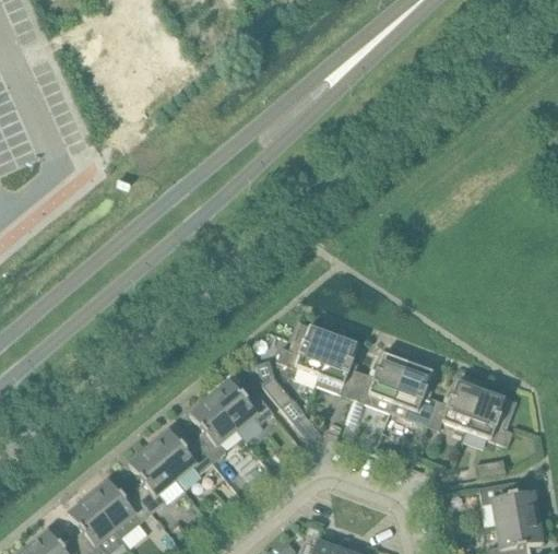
[(182,0),(188,7),(188,8),(189,8),(190,9),(191,9),(192,9),(192,8),(193,8),(202,0),(182,0)]
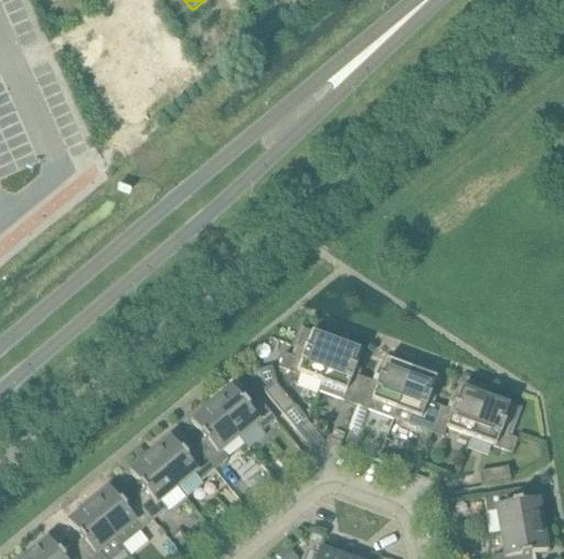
[(301,369),(323,378),(339,335),(315,328),(315,329),(304,324),(298,342),(300,343),(296,353),(286,348),(280,364),(300,371),(301,369)]
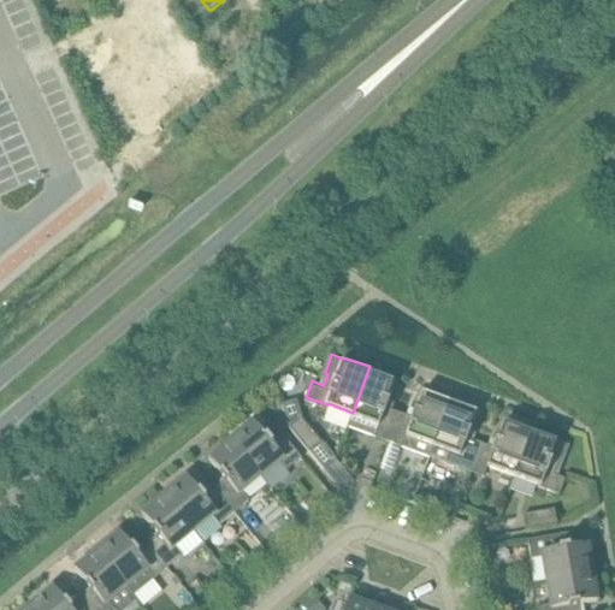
[(395,375),(370,366),(353,413),(348,422),(389,438),(400,408),(388,404),(390,396),(389,396),(396,378),(394,378),(395,375)]
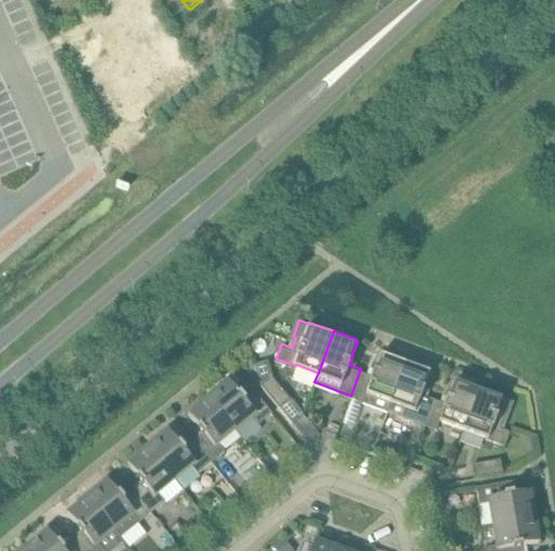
[(351,396),(388,409),(406,358),(383,350),(382,351),(381,350),(376,366),(375,365),(373,373),(361,368),(351,396)]
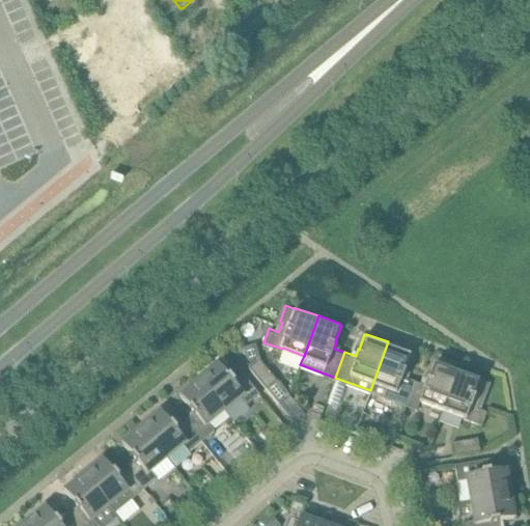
[(410,350),(388,341),(370,390),(406,403),(414,379),(403,375),(407,368),(406,367),(411,352),(410,351),(410,350)]
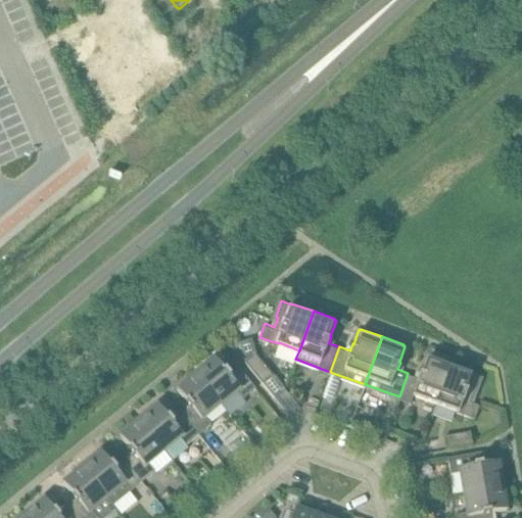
[(256,351),(246,360),(263,380),(273,371),(256,351)]
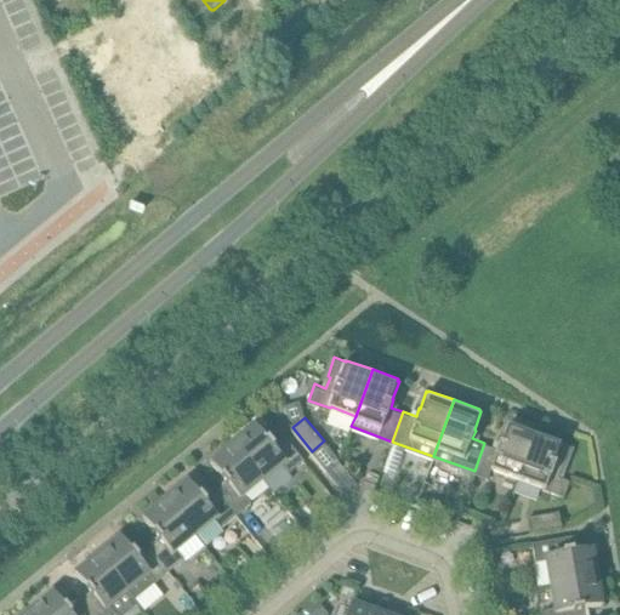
[(491,466),(519,476),(536,430),(510,420),(510,422),(508,421),(501,439),(498,446),(484,443),(475,471),(488,477),(491,466)]
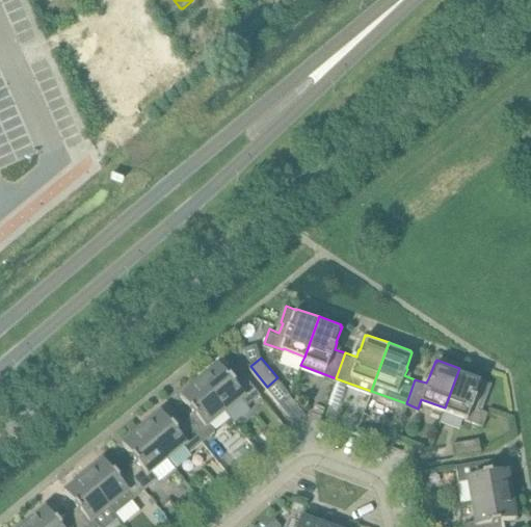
[(248,402),(261,392),(244,371),(235,378),(231,373),(230,373),(219,361),(218,362),(217,361),(200,375),(226,409),(242,395),(248,402)]
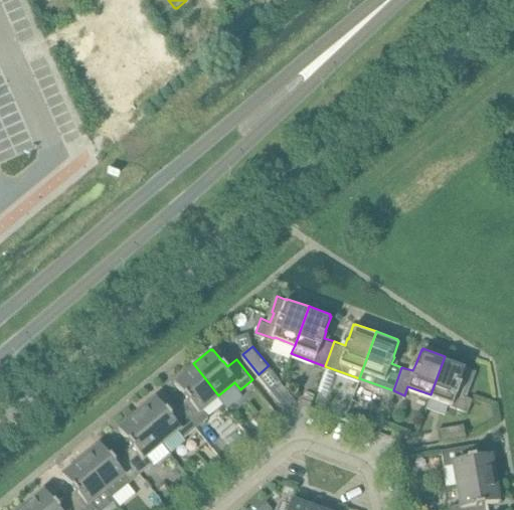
[(468,409),(473,396),(464,393),(467,384),(469,385),(475,369),(466,366),(466,364),(445,356),(431,394),(451,402),(450,403),(468,409)]
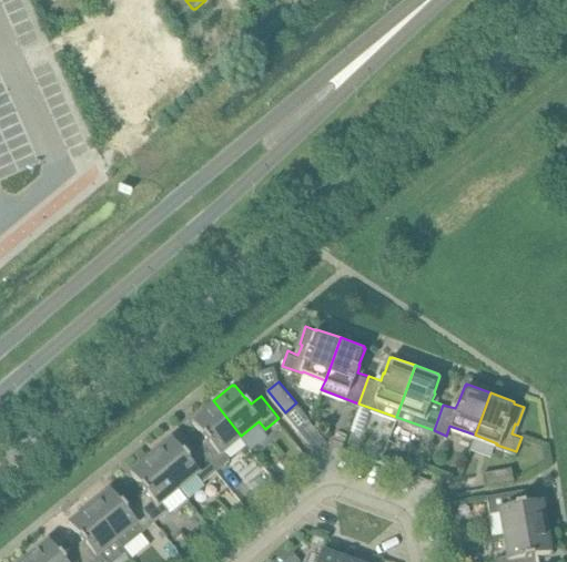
[(209,439),(199,447),(216,469),(231,457),(224,449),(241,436),(213,400),(193,417),(194,418),(193,419),(204,432),(203,432),(209,439)]
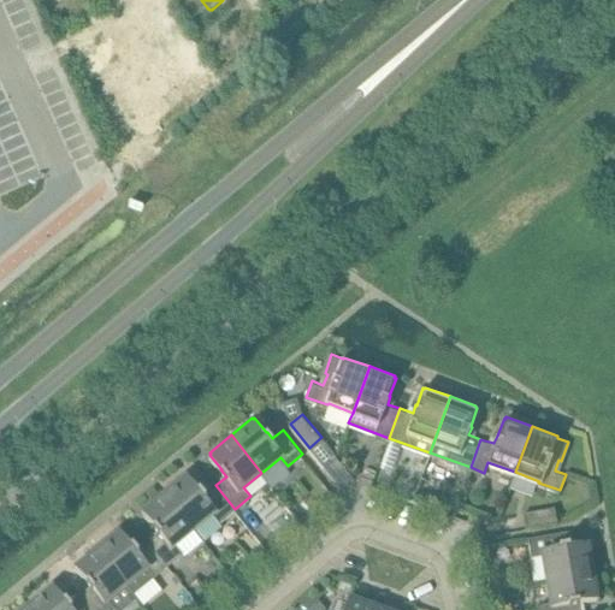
[(222,520),(235,509),(216,485),(205,493),(200,486),(199,487),(187,473),(185,473),(184,472),(164,490),(195,528),(205,539),(224,523),(222,520)]
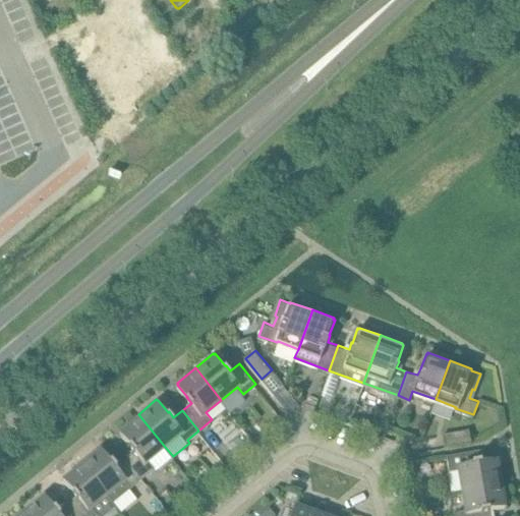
[(150,459),(165,447),(138,414),(120,428),(121,430),(120,431),(130,443),(130,444),(134,449),(125,456),(142,476),(156,466),(150,459)]
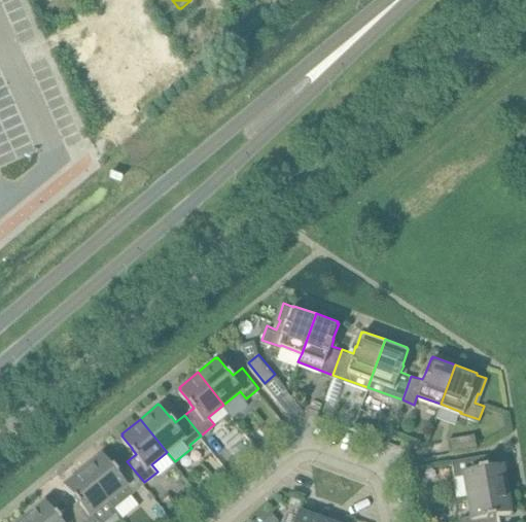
[(448,437),(451,450),(477,446),(475,432),(448,437)]
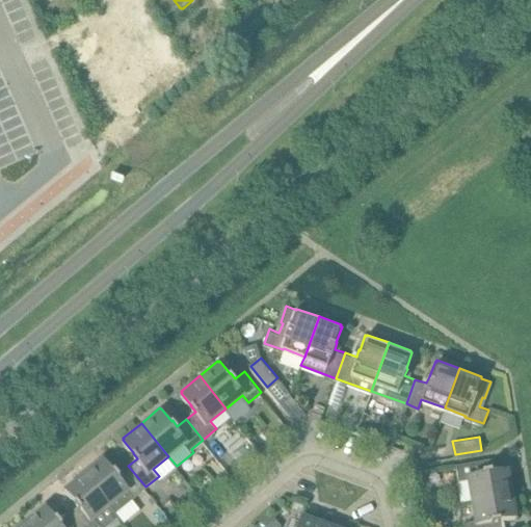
[(255,444),(237,457),(241,464),(259,449),(255,444)]
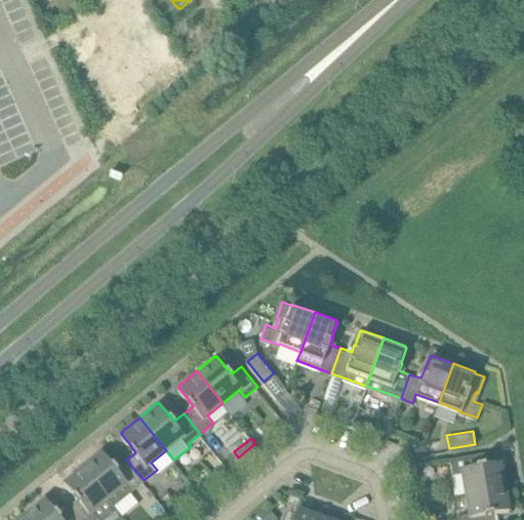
[(131,490),(144,480),(126,460),(118,467),(113,462),(113,463),(103,449),(102,450),(101,449),(82,465),(109,496),(125,483),(131,490)]
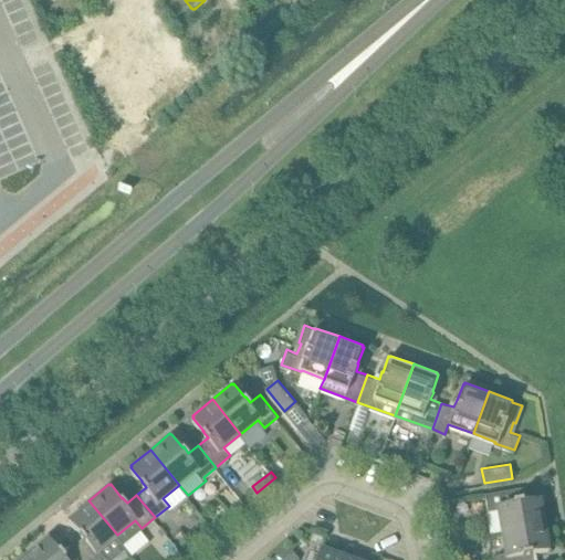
[(523,498),(521,485),(485,492),(489,509),(499,507),(502,529),(546,521),(542,497),(541,497),(541,496),(523,498)]
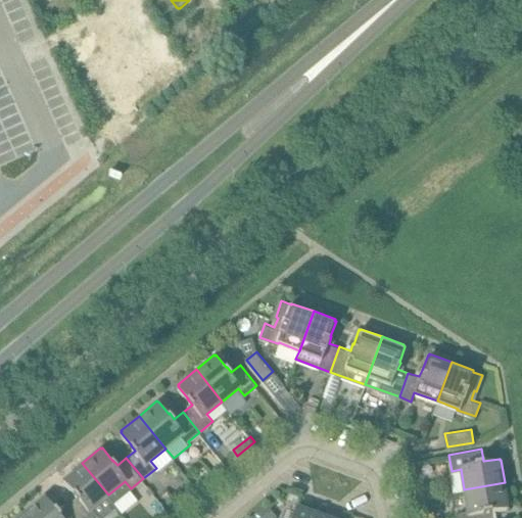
[(93,508),(108,495),(82,463),(64,477),(65,478),(64,479),(75,491),(74,492),(78,498),(69,505),(80,517),(95,517),(99,515),(93,508)]
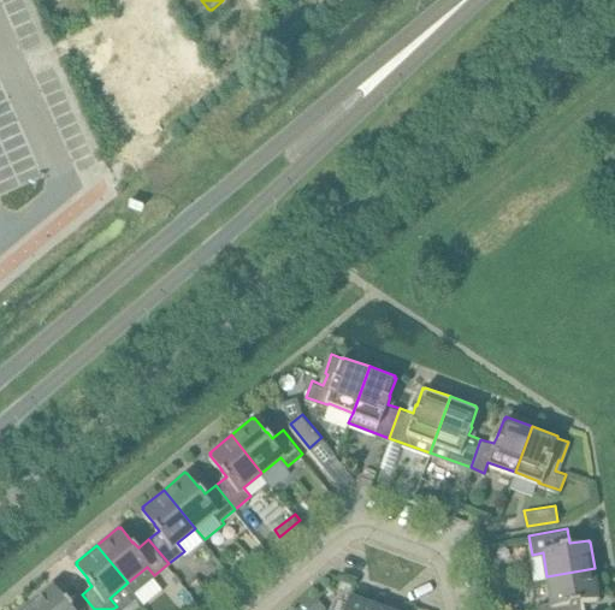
[(504,567),(490,569),(492,586),(507,582),(504,567)]
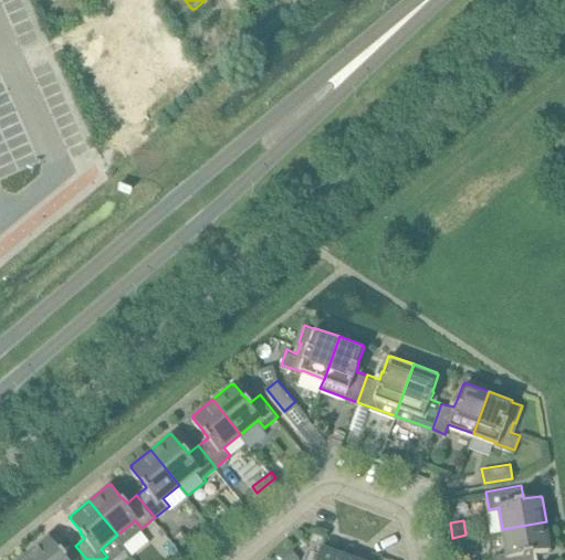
[(497,552),(497,559),(533,559),(532,551),(550,548),(550,547),(551,546),(546,521),(502,529),(506,551),(497,552)]
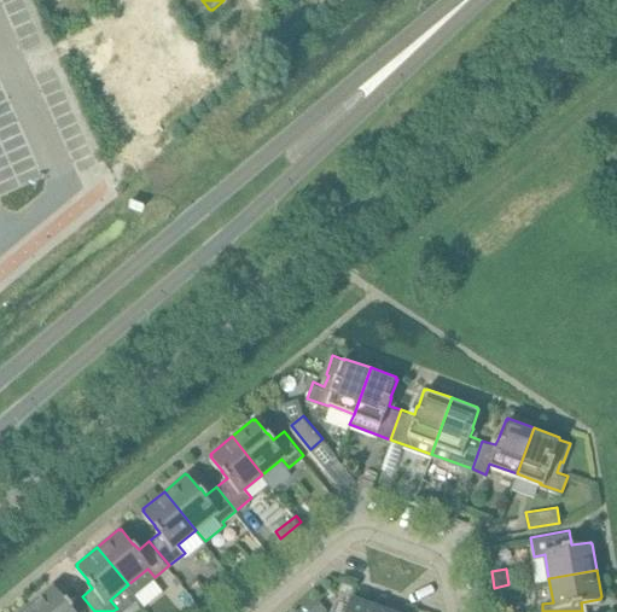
[(51,584),(30,601),(38,611),(94,611),(82,596),(71,605),(67,599),(65,599),(53,584),(52,586),(51,584)]
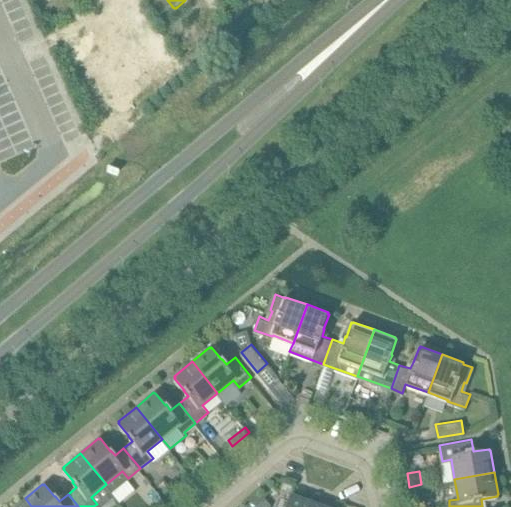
[(311,506),(313,502),(291,494),(286,506),(311,506)]
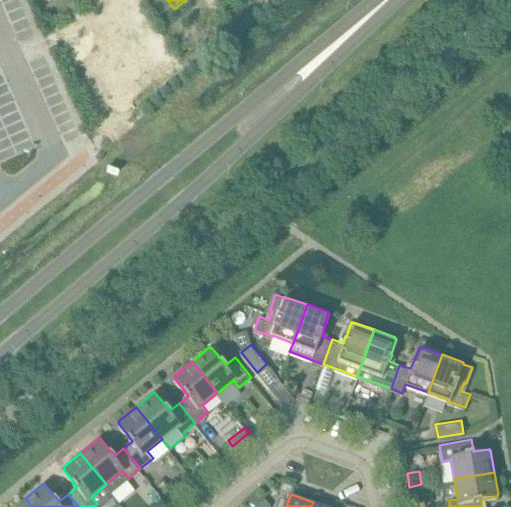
[(31,506),(25,498),(14,506),(31,506)]
